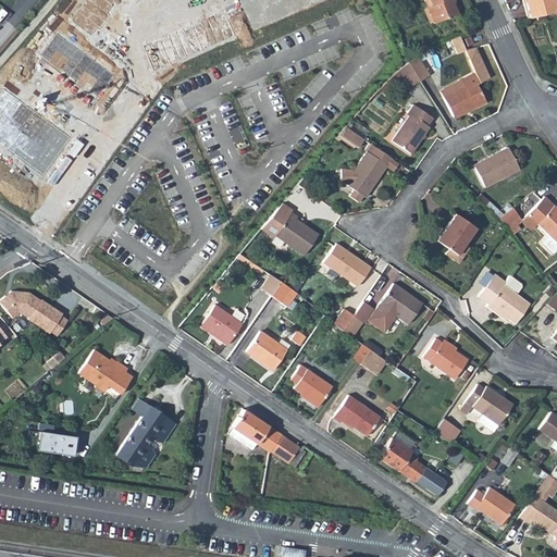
[(86,0),(83,5),(106,22),(110,15),(108,13),(113,5),(111,4),(104,0),(86,0)]
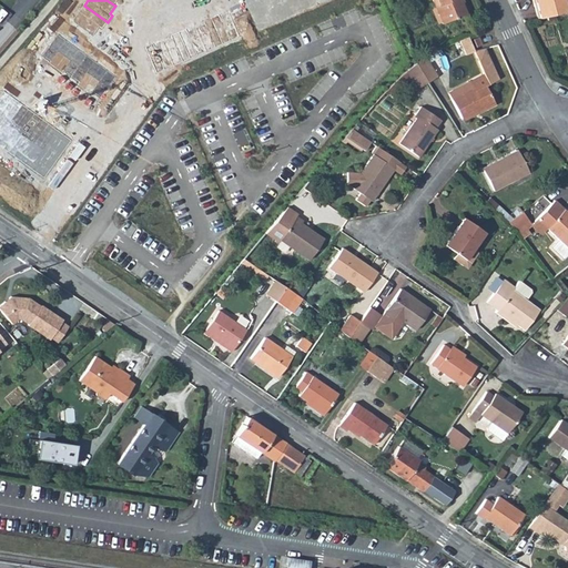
[(261,0),(249,6),(259,30),(327,0),(261,0)]
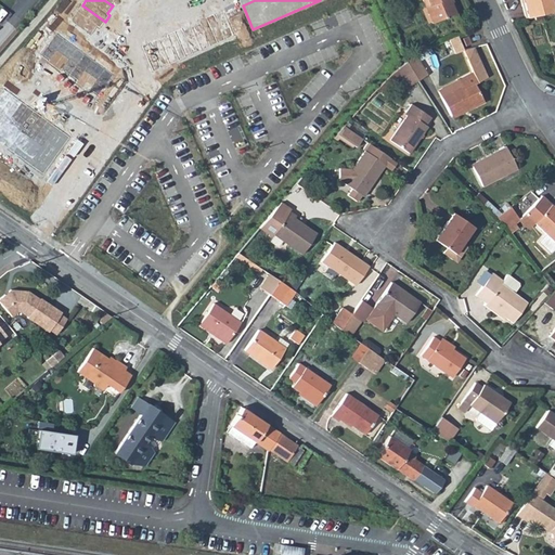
[(422,0),(425,7),(427,4),(435,21),(454,12),(449,0),(422,0)]
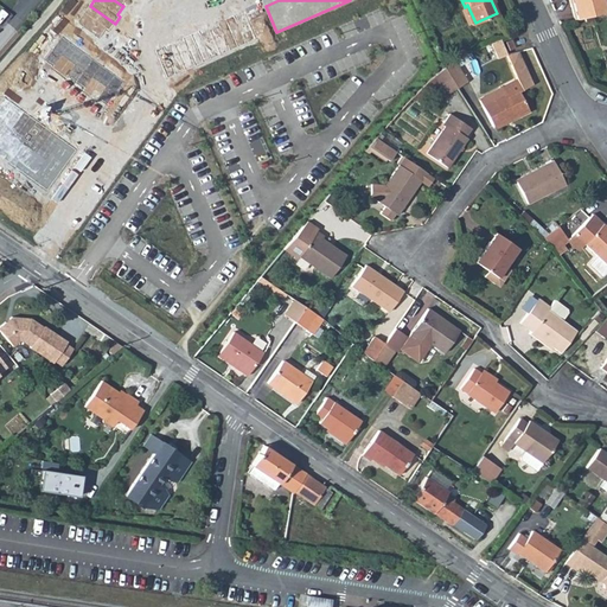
[(562,0),(568,20),(572,19),(606,10),(606,4),(606,0),(562,0)]
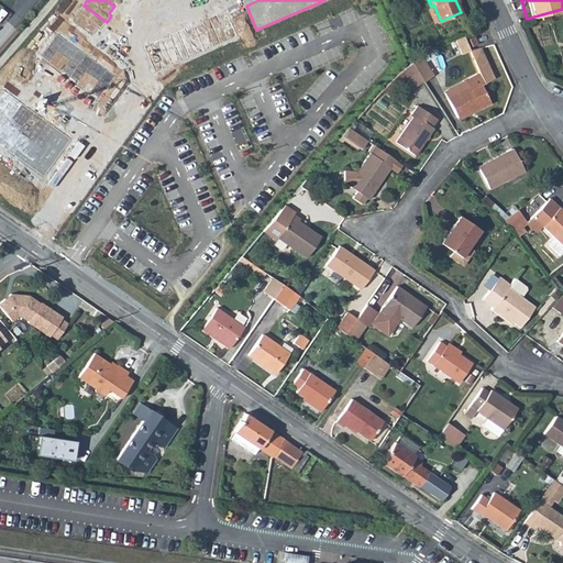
[(433,4),(431,7),(438,23),(441,21),(433,4)]
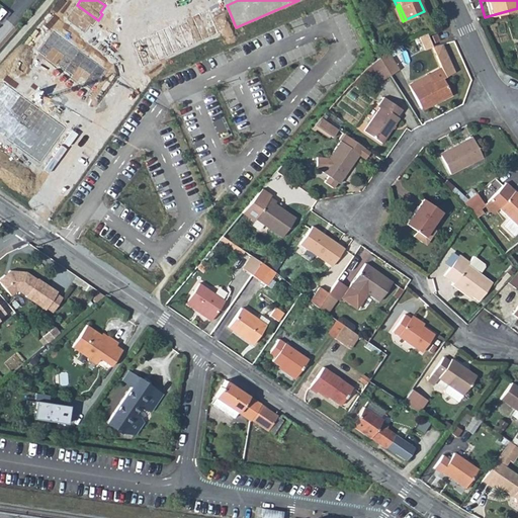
[(67,19),(85,32),(91,24),(93,26),(98,20),(77,5),(67,19)]
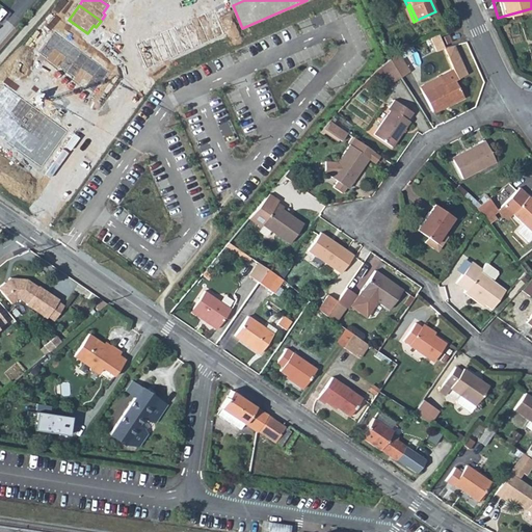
[(205,14),(197,17),(208,42),(224,34),(216,16),(207,20),(205,14)]
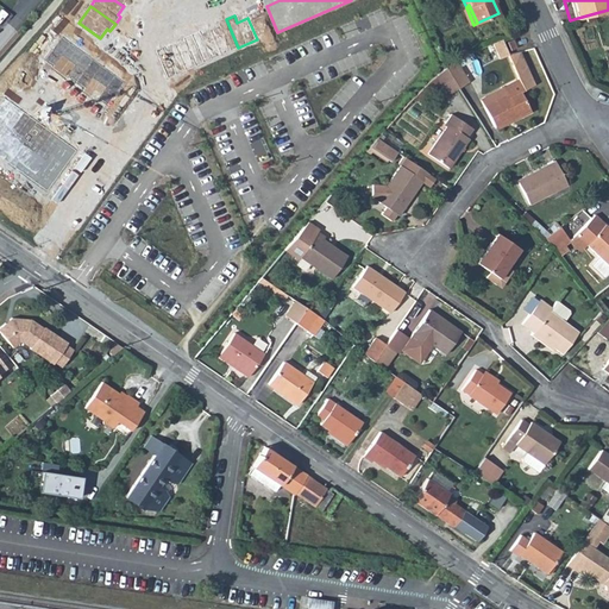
[(221,27),(211,31),(221,55),(238,48),(226,19),(219,23),(221,27)]
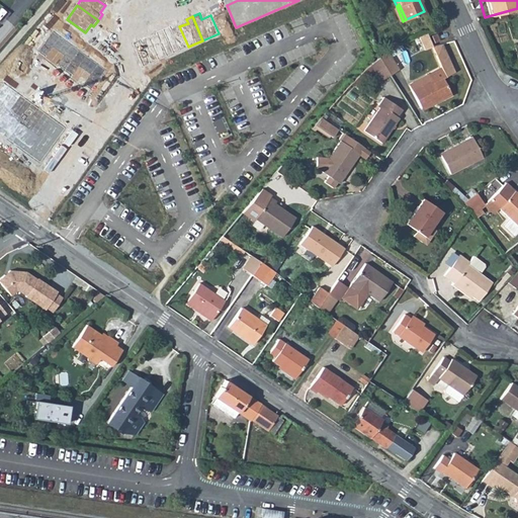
[(171,25),(163,29),(174,53),(188,47),(179,26),(173,29),(171,25)]
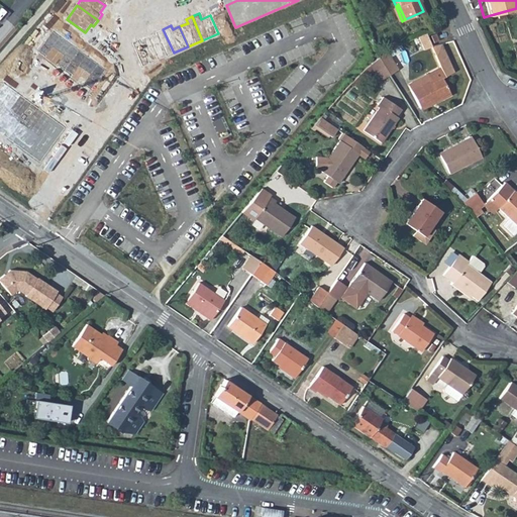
[(159,35),(149,39),(159,60),(174,53),(163,29),(157,32),(159,35)]
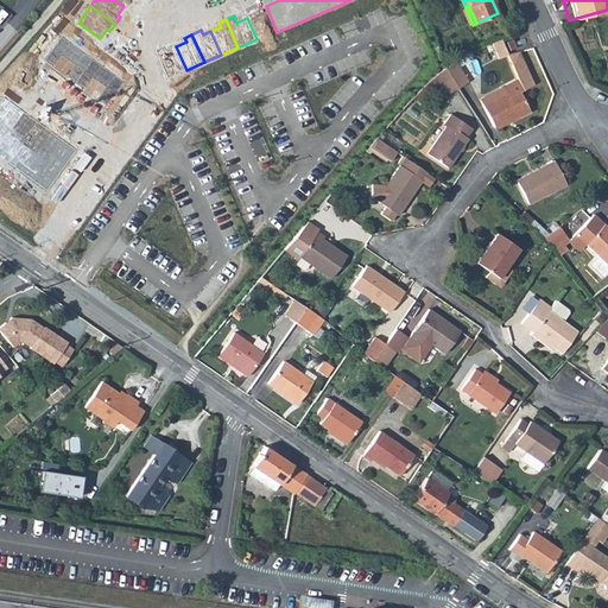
[(77,82),(94,61),(62,37),(45,59),(55,65),(52,68),(65,78),(68,75),(77,82)]
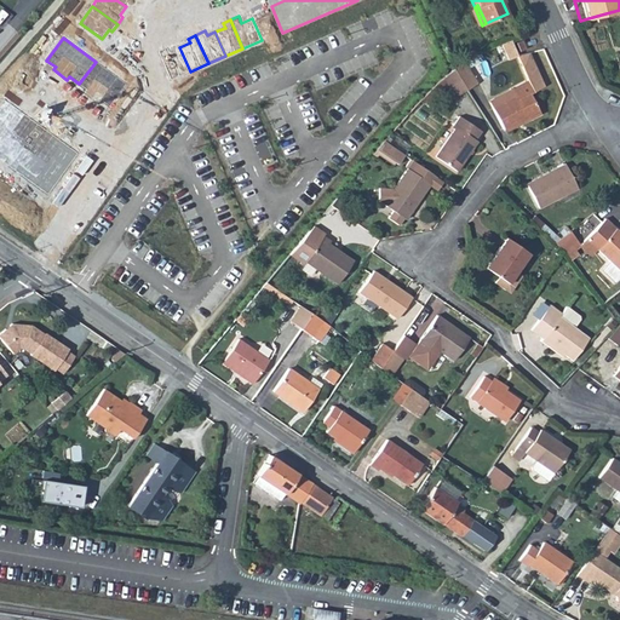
[(499,44),(505,59),(520,53),(512,38),(499,44)]
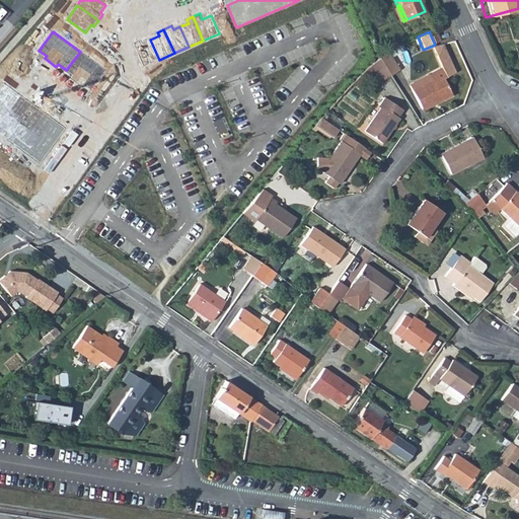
[(140,40),(133,43),(144,67),(159,60),(150,40),(146,41),(147,44),(142,46),(140,40)]
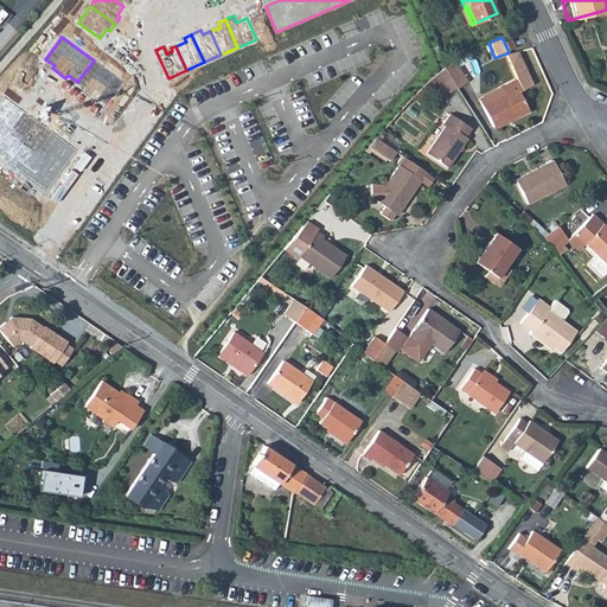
[(504,94),(483,106),(493,126),(506,119),(508,121),(528,110),(519,91),(534,84),(522,57),(511,62),(518,78),(500,87),(504,94)]
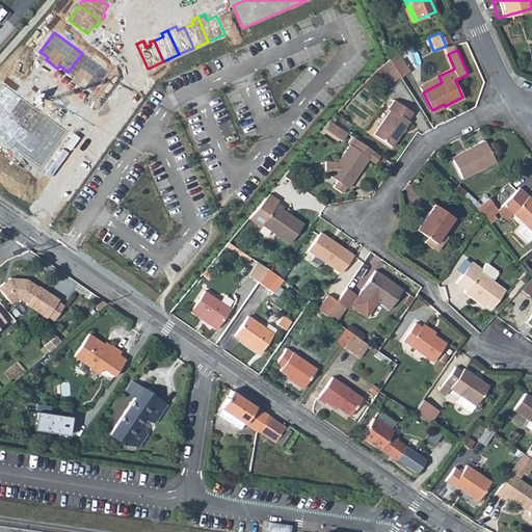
[(390,58),(401,76),(409,71),(397,52),(390,58)]
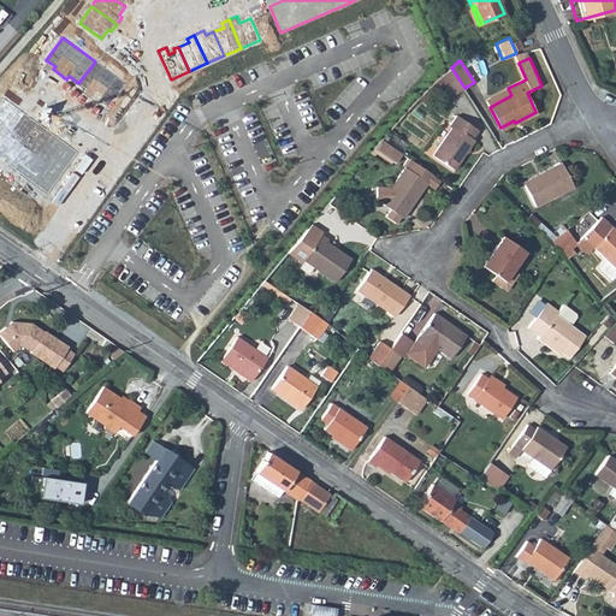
[(101,101),(110,106),(126,83),(95,61),(78,83),(87,89),(84,94),(99,105),(101,101)]
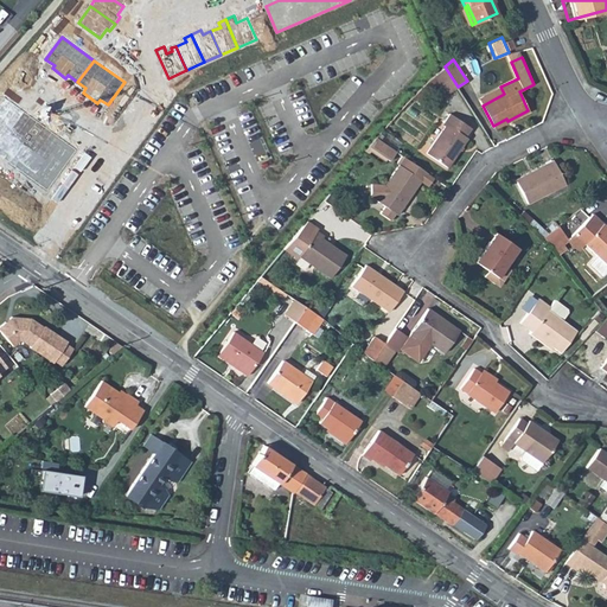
[(438,78),(447,94),(458,87),(445,66),(443,68),(435,75),(438,78)]
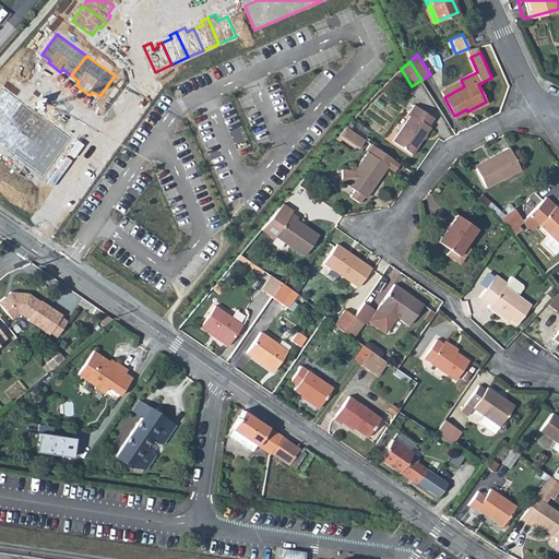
[(388,87),(403,72),(401,69),(394,74),(390,79),(384,84),(388,87)]
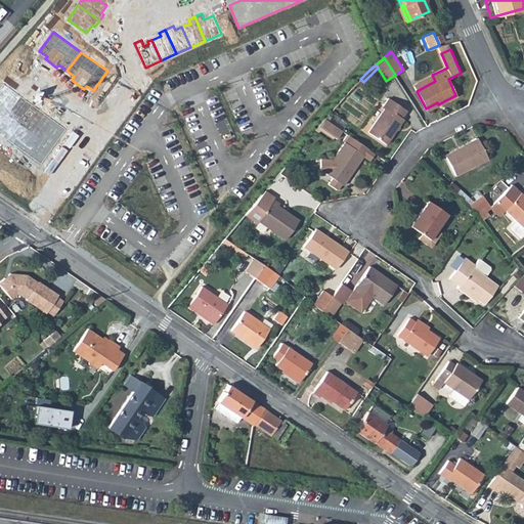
[(432,75),(413,85),(417,91),(435,81),(432,75)]
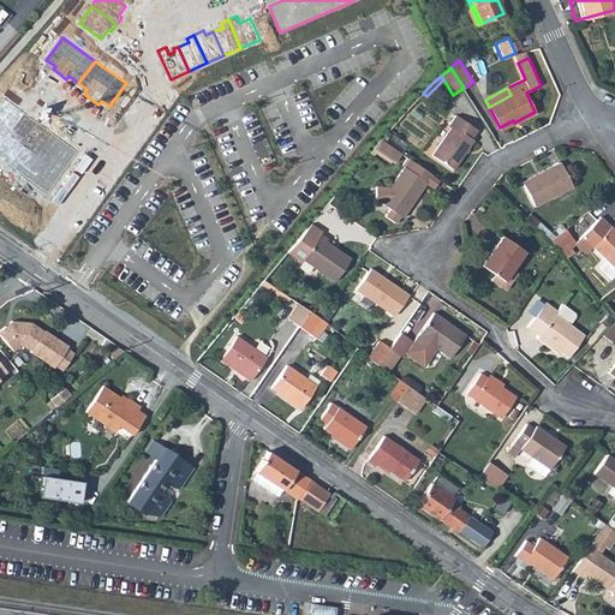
[(78,153),(5,97),(0,103),(0,157),(48,193),(78,153)]
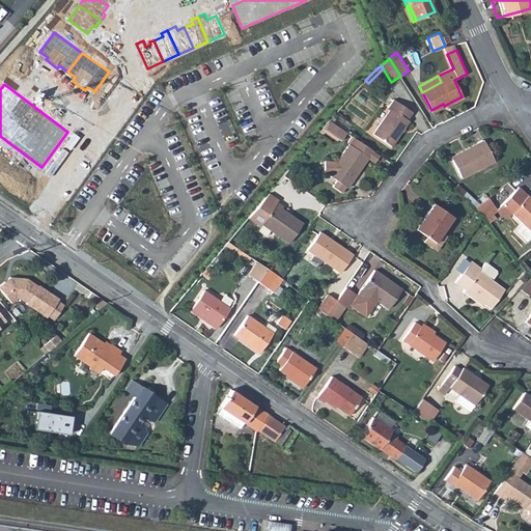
[(390,109),(373,134),(391,146),(409,120),(407,118),(412,111),(394,100),(388,107),(390,109)]
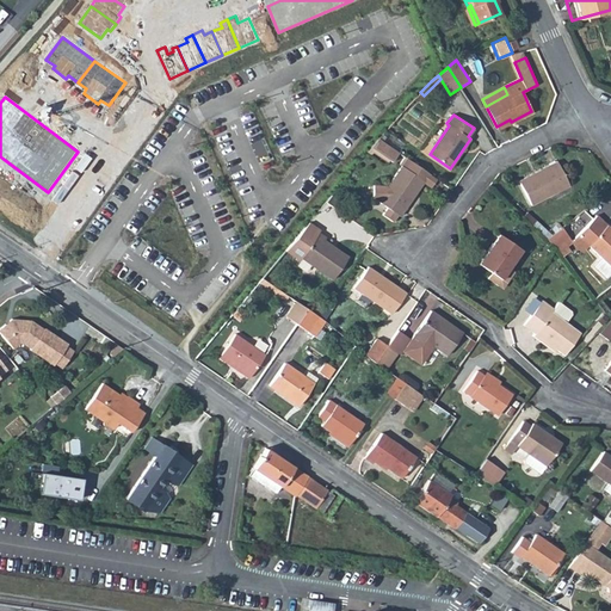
[(371,147),(393,161),(399,153),(378,139),(371,147)]
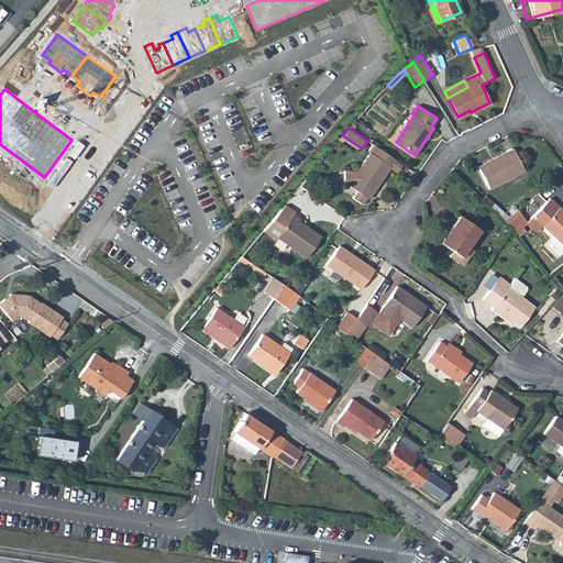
[(375,145),(371,153),(390,166),(396,170),(400,164),(375,145)]
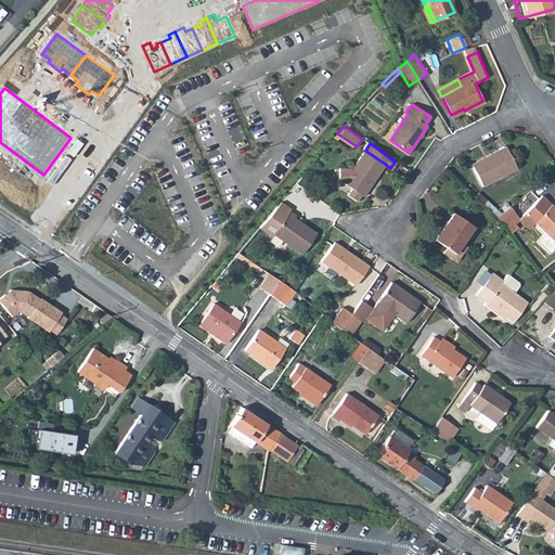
[(505,145),(470,165),(482,185),(517,167),(505,145)]
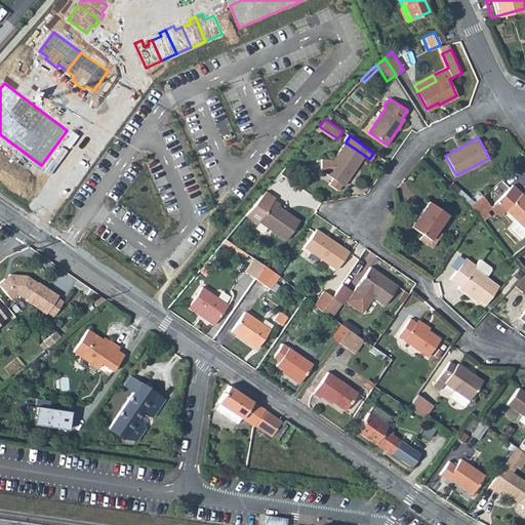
[(321,158),(320,169),(326,169),(324,172),(332,177),(328,184),(336,190),(341,184),(344,186),(364,155),(346,143),(333,159),(321,158)]
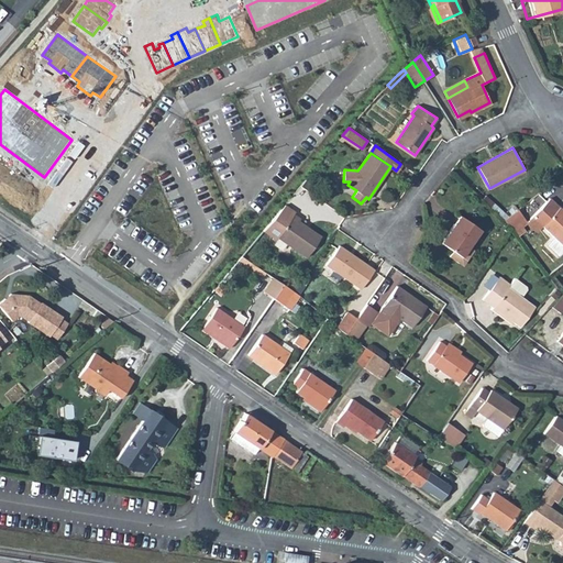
[(562,210),(550,198),(533,214),(543,224),(541,225),(553,238),(547,245),(558,256),(562,250),(562,210)]
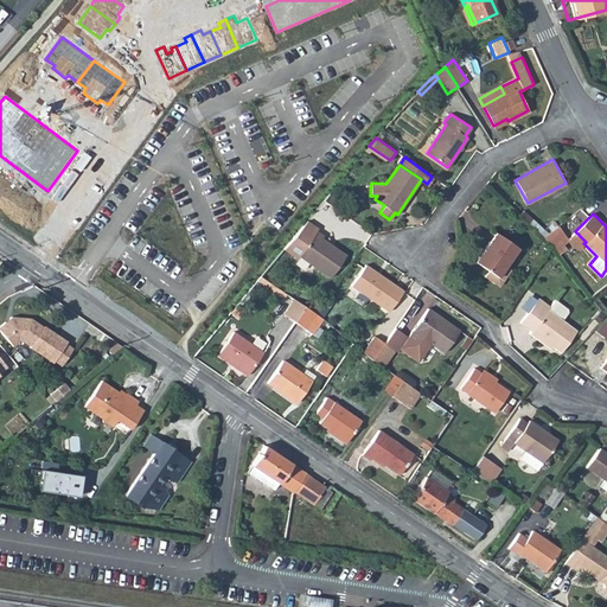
[(298,255),(330,278),(346,255),(321,238),(324,235),(315,230),(318,227),(307,221),(283,248),(296,256),(298,255)]
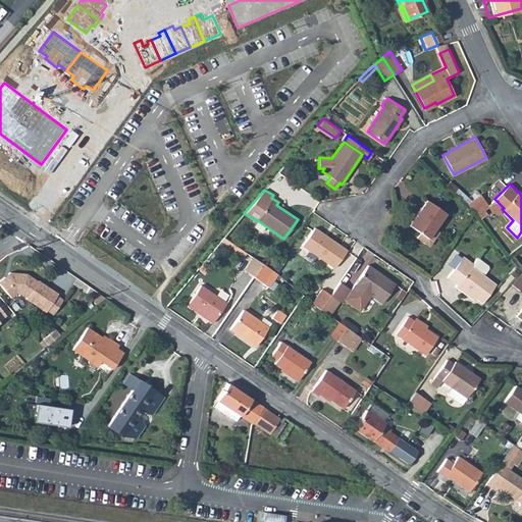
[(480,194),(467,204),(474,210),(485,201),(480,194)]
